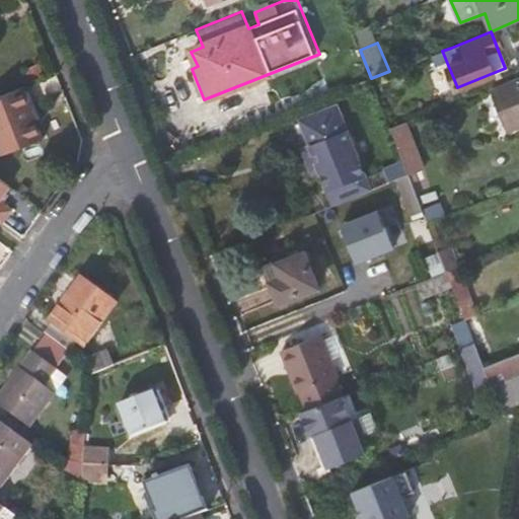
[(518,78),(494,89),(510,129),(518,125),(518,78)]
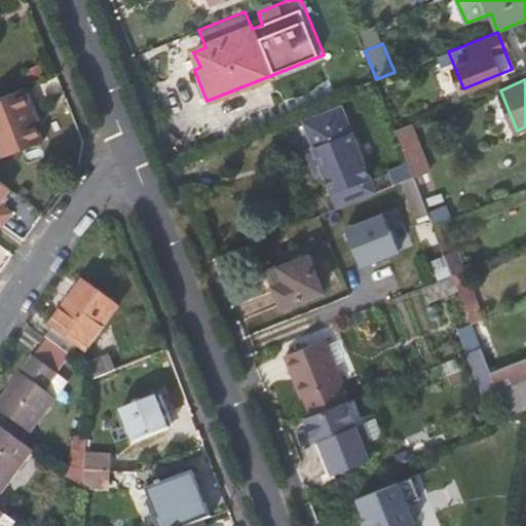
[(46,141),(24,86),(0,96),(0,143),(5,157),(46,141)]
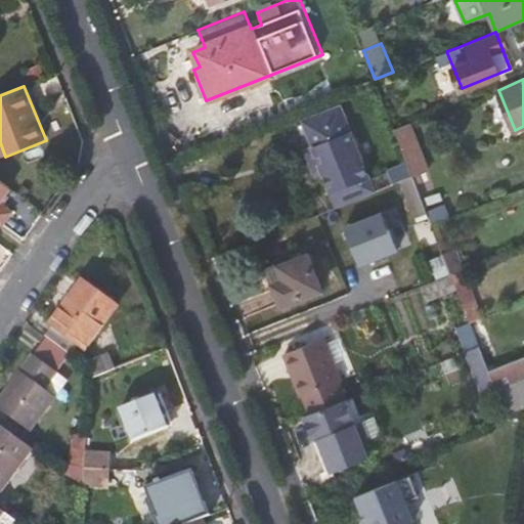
[(325,171),(340,207),(378,191),(344,108),(307,123),(318,153),(310,156),(316,174),(325,171)]
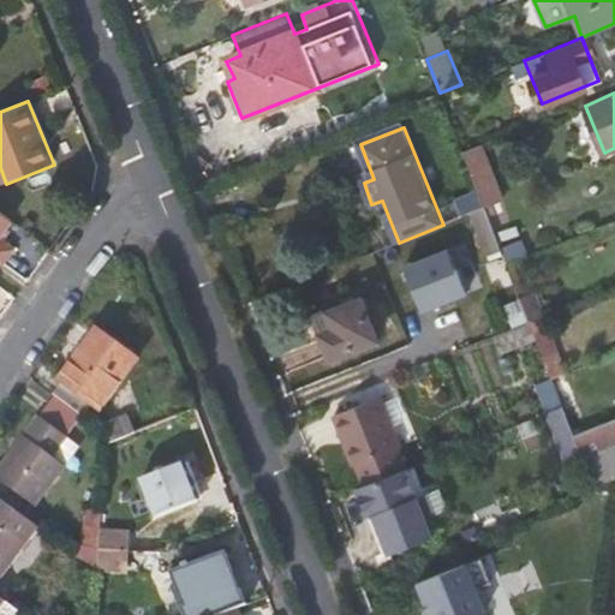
[(477,190),(484,209),(506,201),(484,144),(463,153),(477,190)]
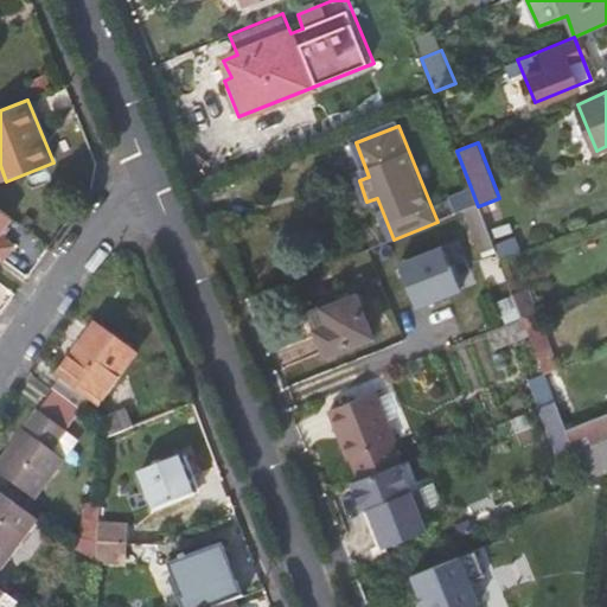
[(448,196),(457,215),(462,212),(478,206),(471,187),(448,196)]
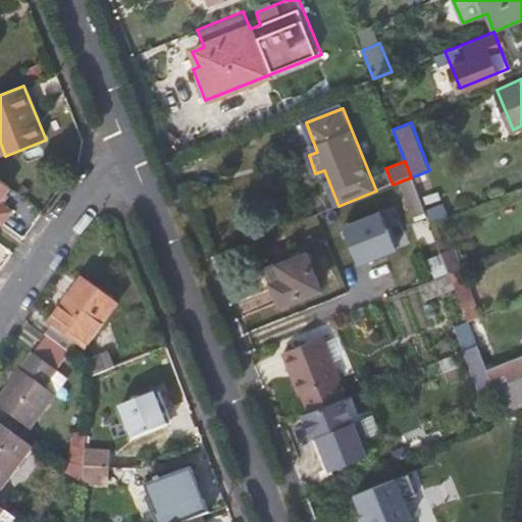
[(0,218),(5,223),(13,211),(1,202),(12,188),(0,177),(0,218)]
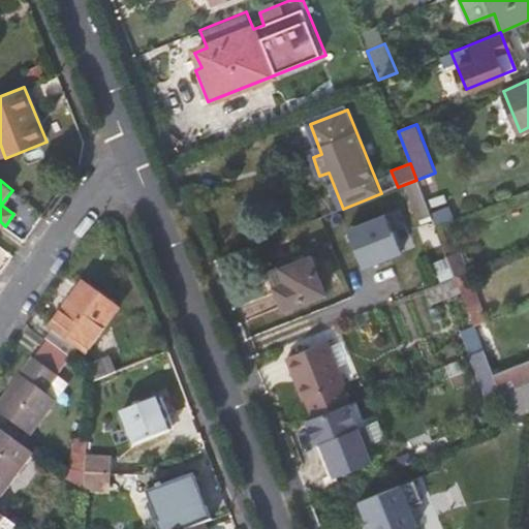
[(416,219),(431,214),(416,180),(403,185),(416,219)]
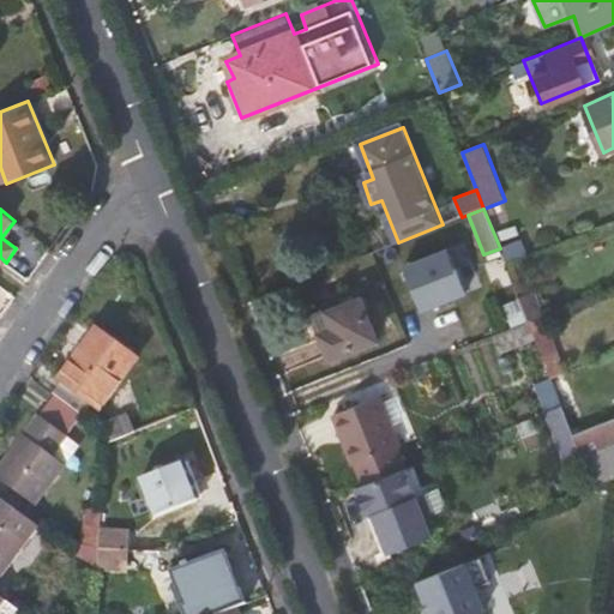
[(425,309),(470,290),(451,244),(404,263),(425,309)]
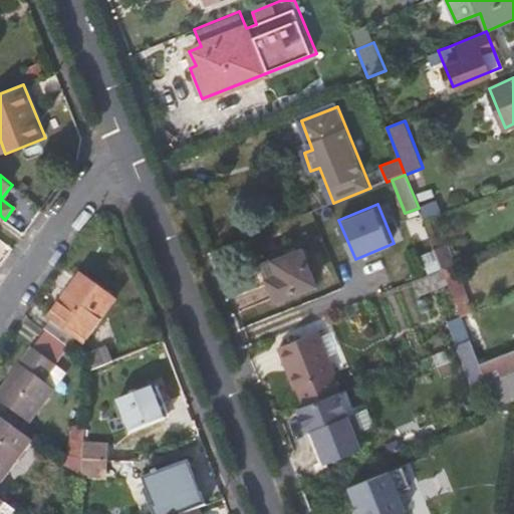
[(431,221),(424,223),(432,242),(439,239),(431,221)]
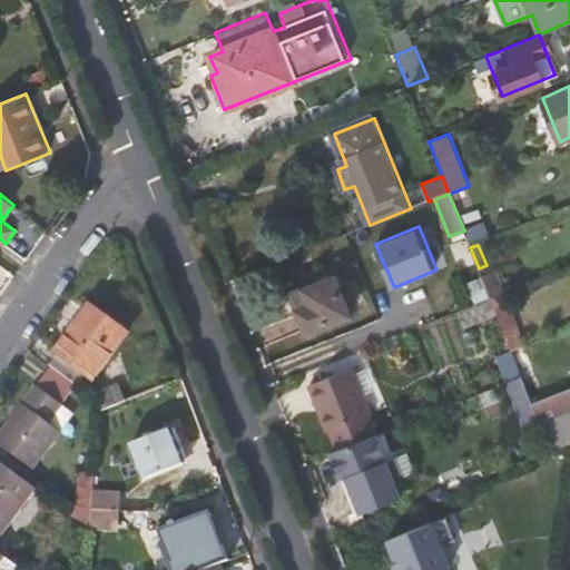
[(482,277),(490,297),(505,292),(498,271),(482,277)]
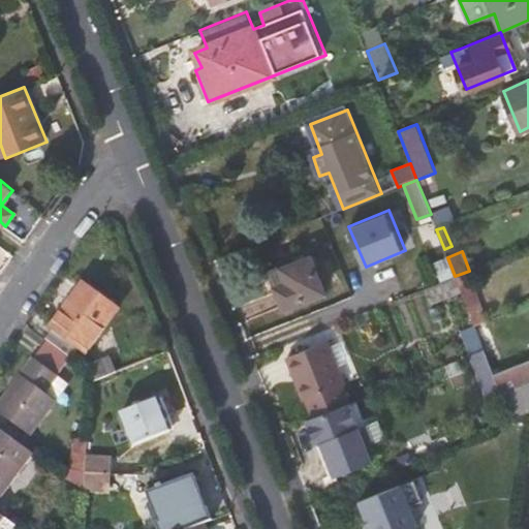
[(325,293),(311,255),(269,271),(275,287),(270,289),(278,312),(283,309),(325,293)]
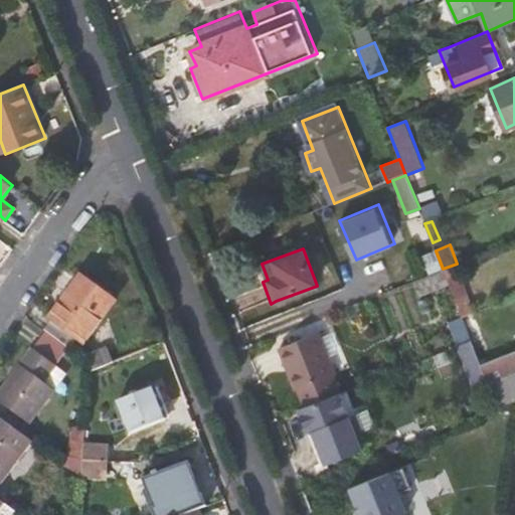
[(436,250),(421,256),(428,275),(443,269),(436,250)]
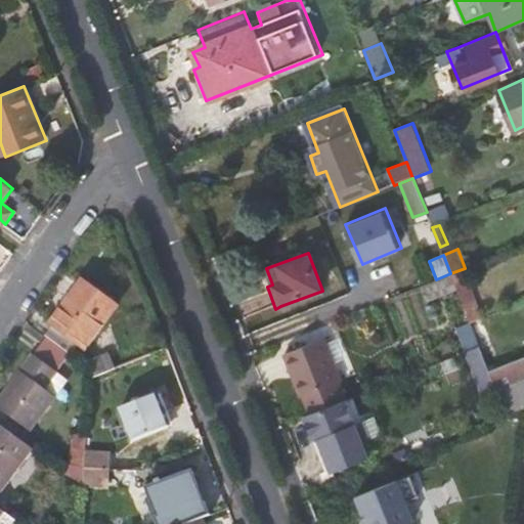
[(425,300),(456,288),(454,284),(450,273),(436,279),(419,286),(425,300)]
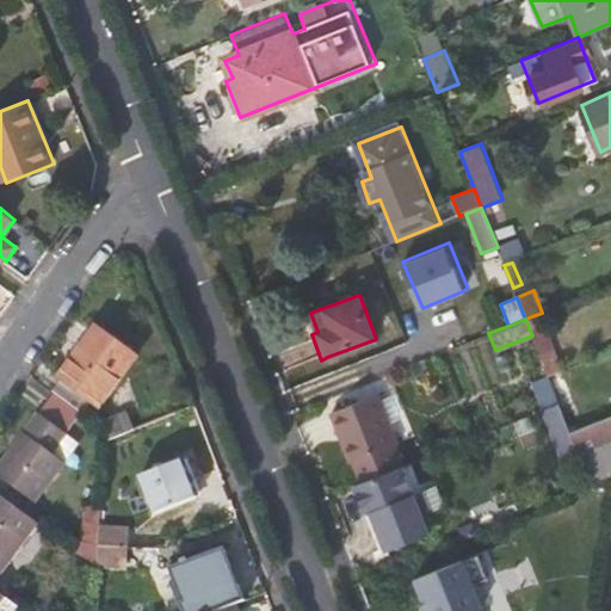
[(547,325),(530,331),(532,335),(548,376),(565,369),(547,325)]
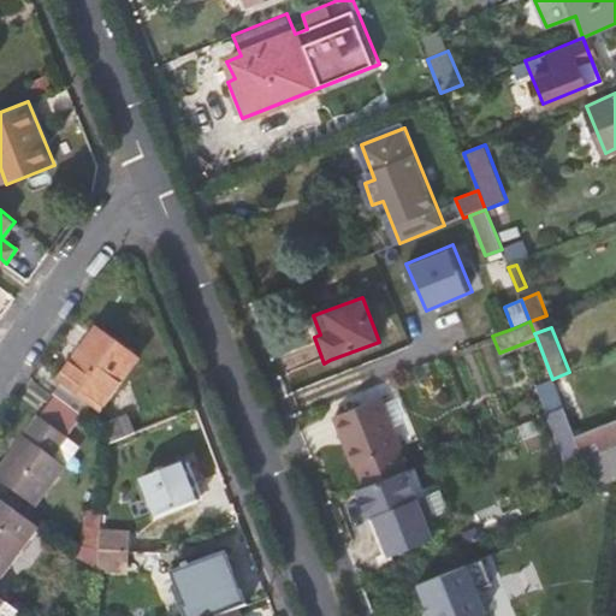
[(86,350),(82,348),(60,377),(100,406),(137,355),(101,329),(86,350)]
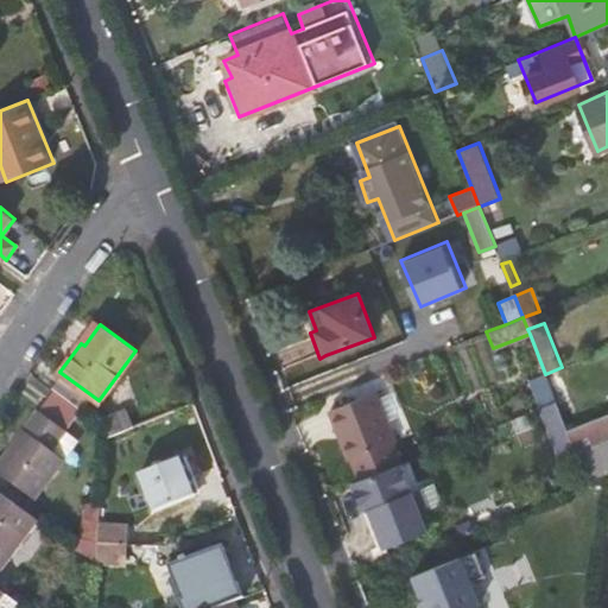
[(545,374),(529,381),(539,407),(556,401),(545,374)]
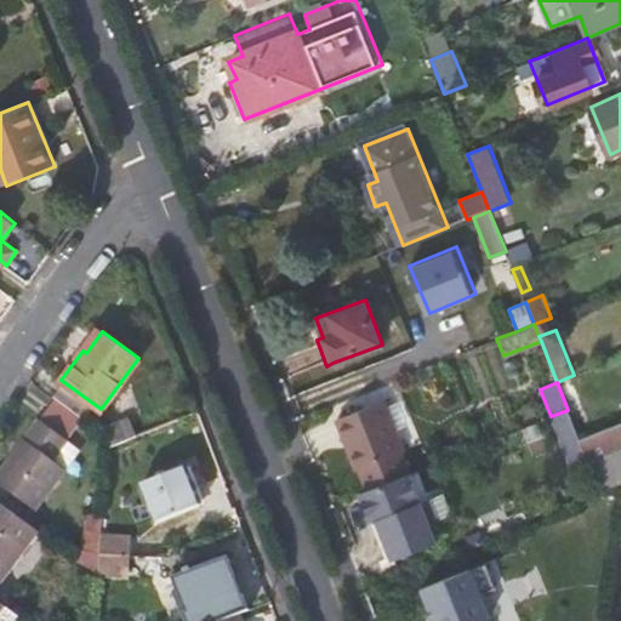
[(79,411),(55,393),(38,417),(62,434),(79,411)]
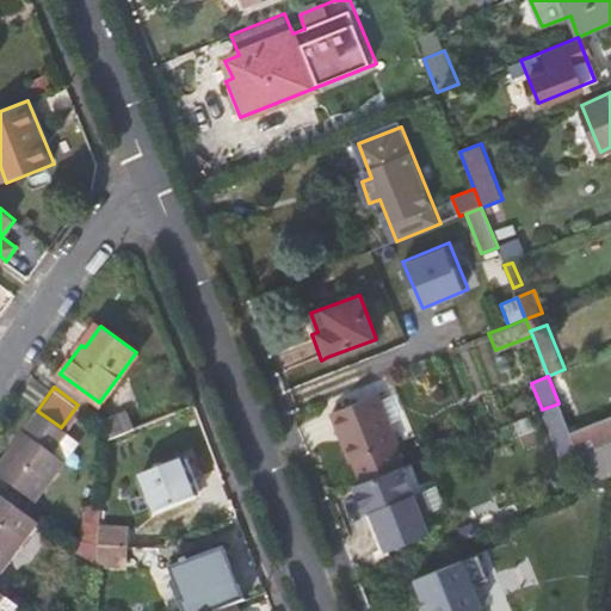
[(356,458),(363,481),(403,464),(395,443),(397,440),(377,393),(333,409),(352,460),(356,458)]
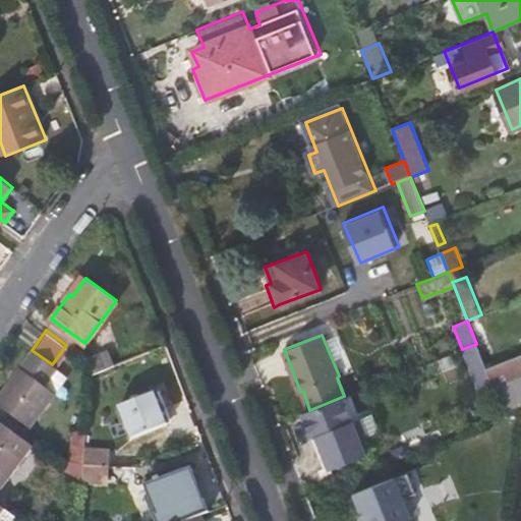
[(479,396),(495,391),(493,387),(486,368),(476,344),(462,349),(461,350),(479,396)]
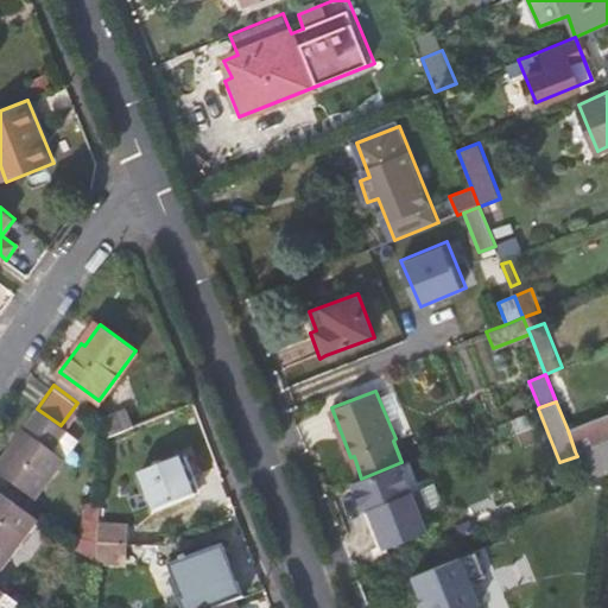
[(103,416),(102,422),(102,436),(133,425),(126,406),(103,416)]
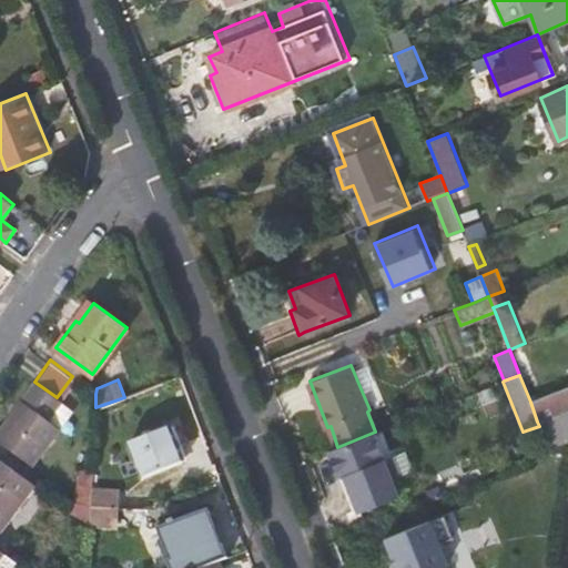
[(57,397),(34,382),(0,427),(0,435),(32,459),(58,425),(47,417),(60,399),(57,397)]
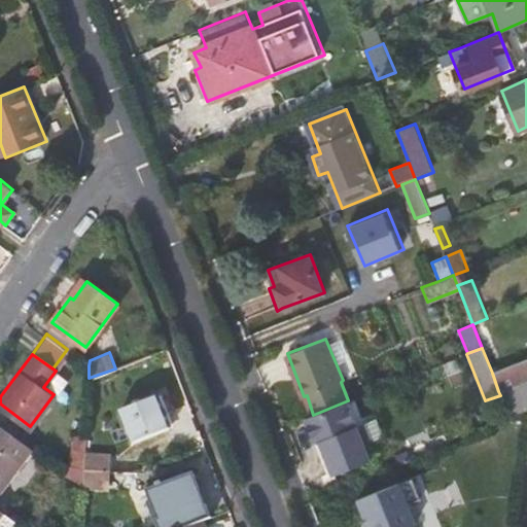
[(498,391),(526,379),(526,358),(492,373),(498,391)]
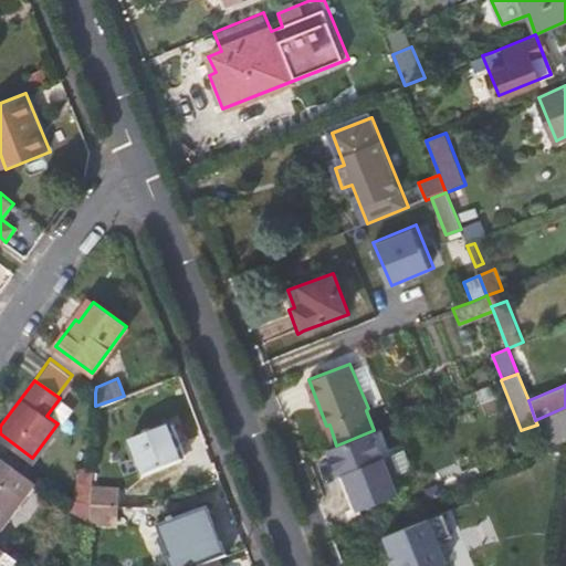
[(565,407),(535,420),(537,425),(548,453),(565,446),(565,407)]
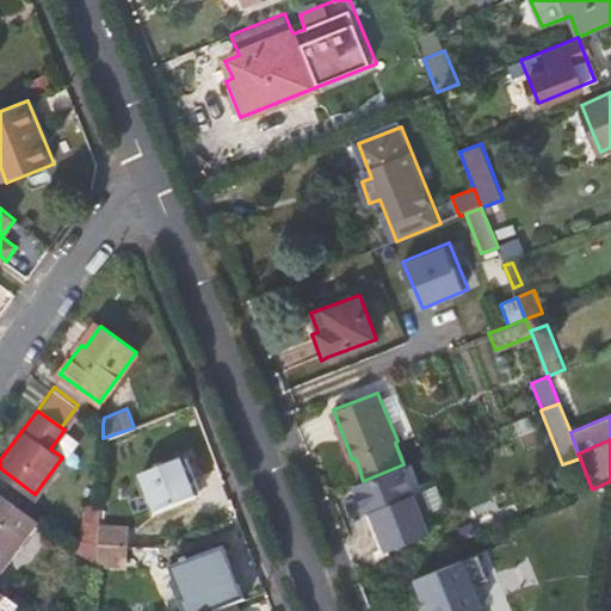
[(156,512),(196,497),(180,460),(141,474),(156,512)]
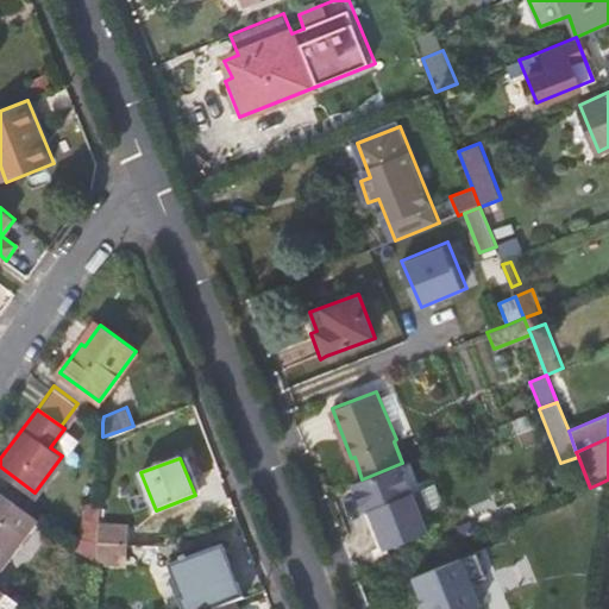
[(432,507),(426,488),(413,493),(402,464),(362,479),(353,482),(365,512),(371,509),(387,547),(431,529),(427,519),(434,515),(432,507)]
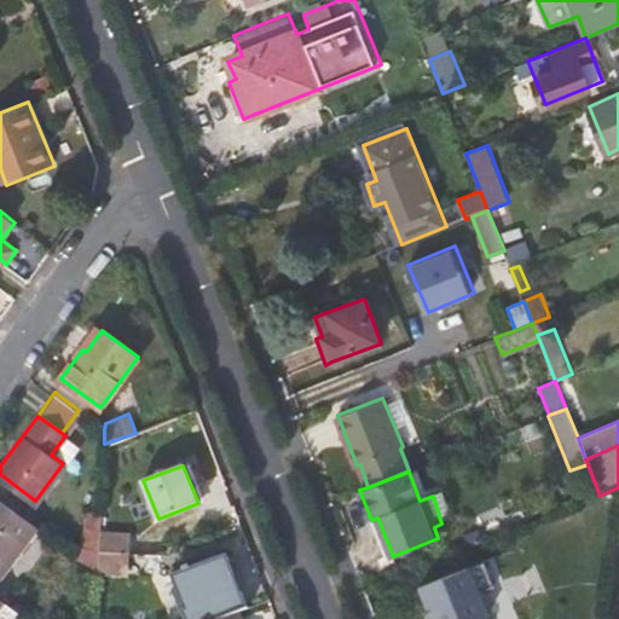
[(447,490),(433,496),(439,515),(455,508),(447,490)]
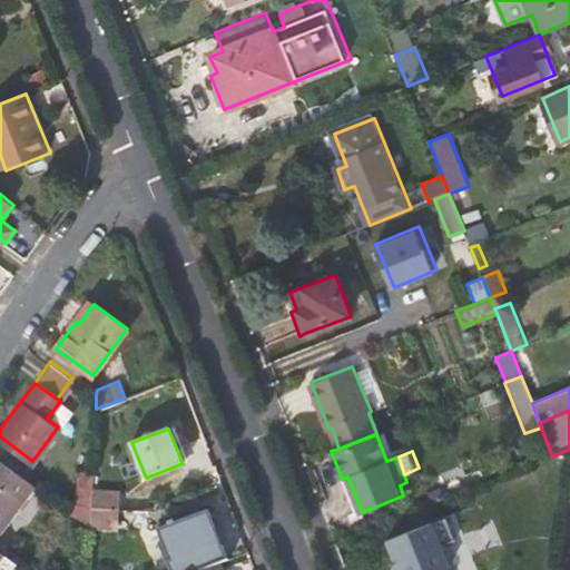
[(0,532),(33,487),(3,463),(0,461),(0,532)]
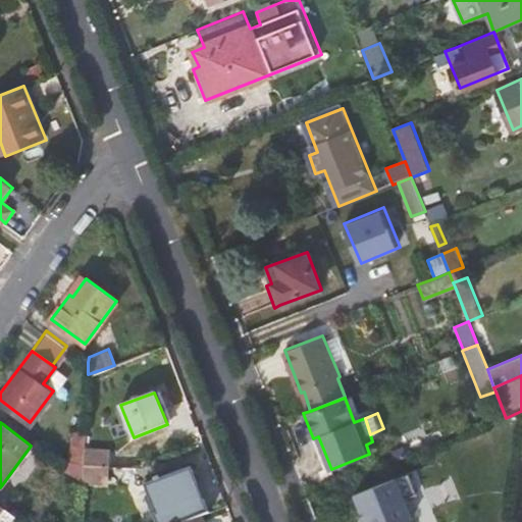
[(92,465),(91,482),(108,483),(110,449),(84,448),(83,464),(92,465)]
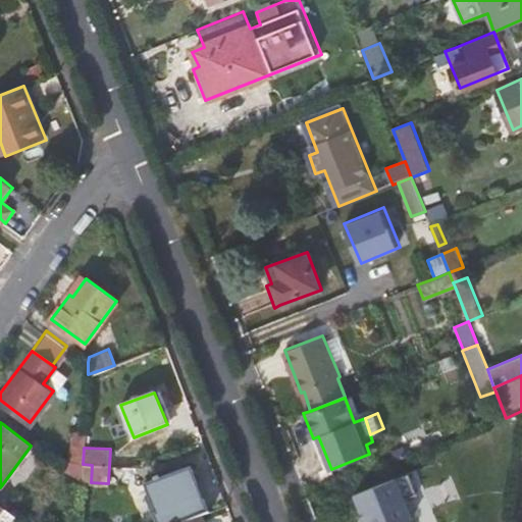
[(82,481),(91,482),(92,465),(83,464),(82,481)]
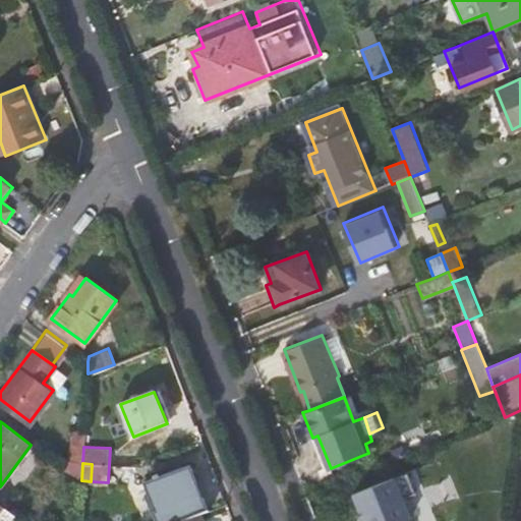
[(178,520),(198,513),(210,509),(192,464),(146,481),(156,509),(154,510),(158,520),(178,520)]
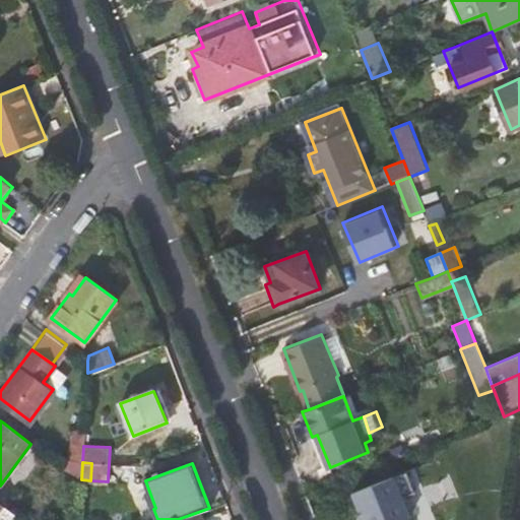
[(404,519),(403,518),(412,514),(395,473),(354,489),(367,519),(404,519)]
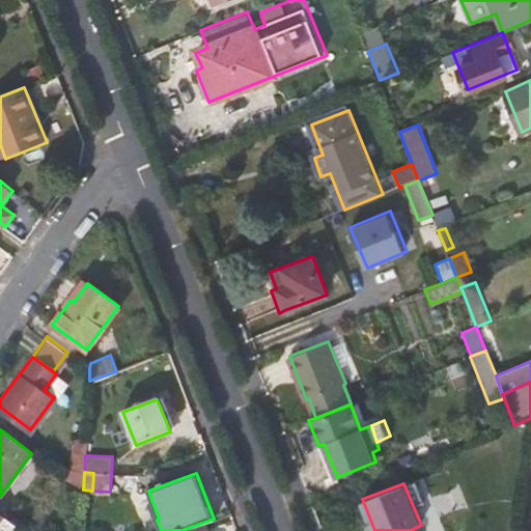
All buildings are outlined.
